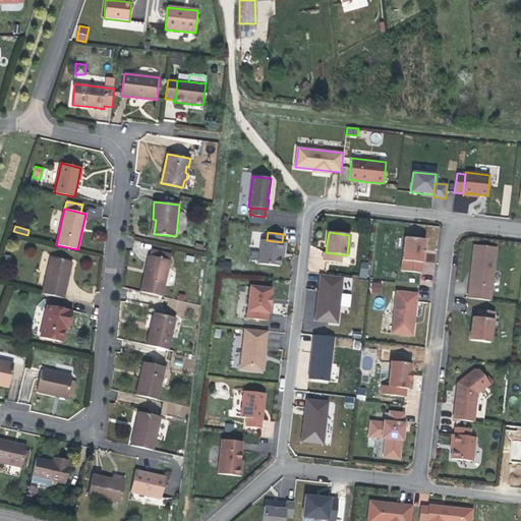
[(425,239),(405,237),(401,270),(421,273),(423,254),(425,239)]
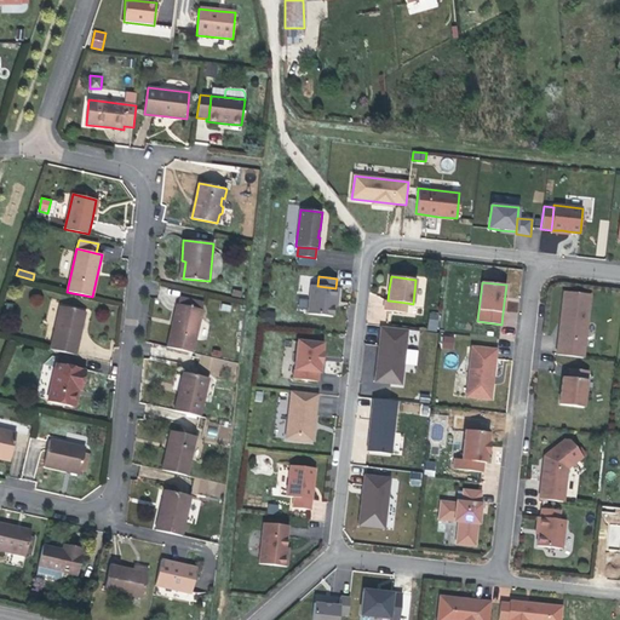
[(334,296),(336,288),(317,286),(311,285),(308,314),(333,316),(334,298),(334,296)]
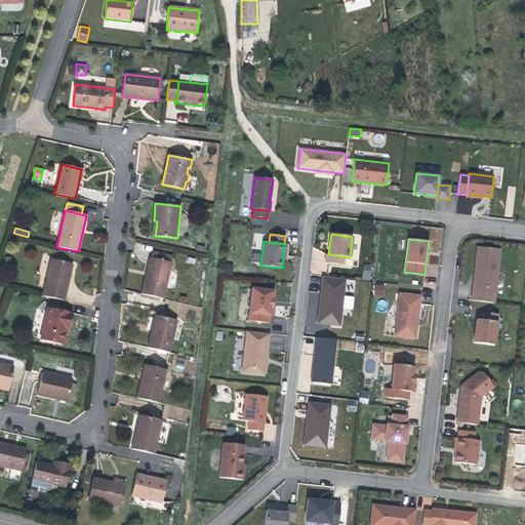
[(499,249),(477,247),(474,274),(476,274),(475,280),(474,290),(473,290),(471,300),(494,303),(499,249)]
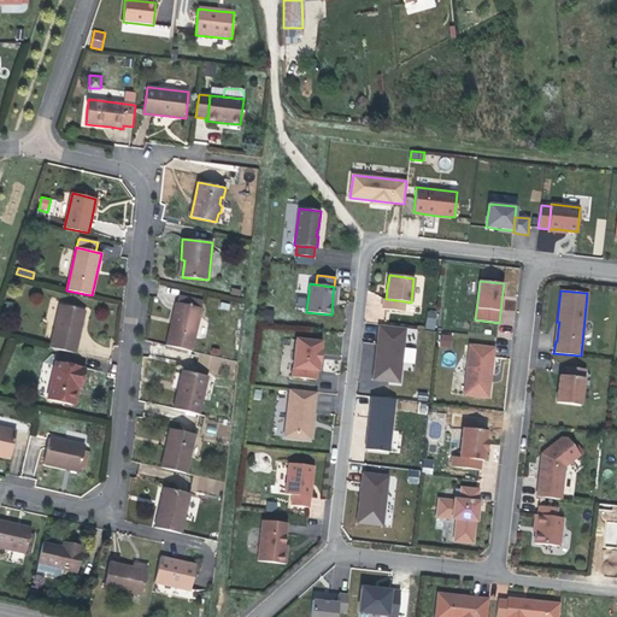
[(178,294),(177,303),(201,307),(203,300),(178,294)]
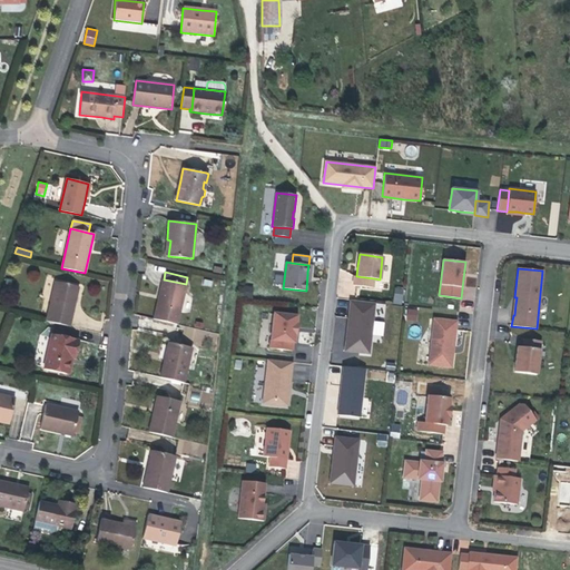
[(275,274),(273,284),(281,286),(283,275),(275,274)]
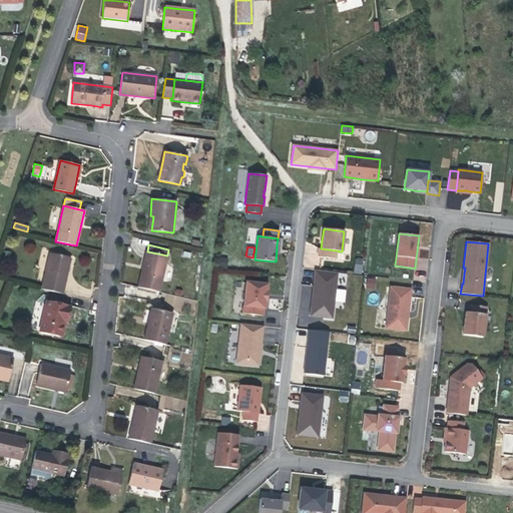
[(337,250),(321,248),(319,248),(318,257),(336,260),(337,250)]
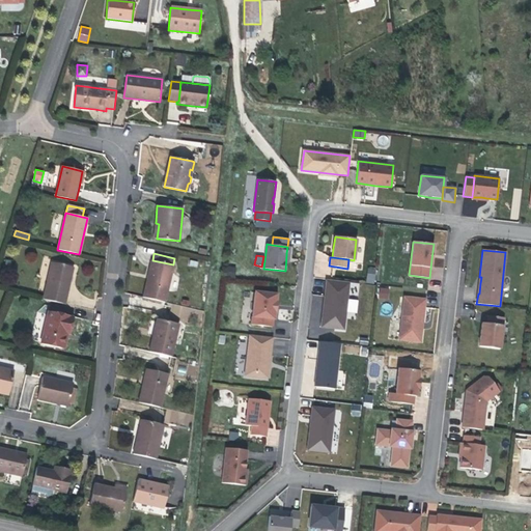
[(173,264),(152,260),(151,260),(148,274),(143,297),(165,302),(173,266),(173,264)]
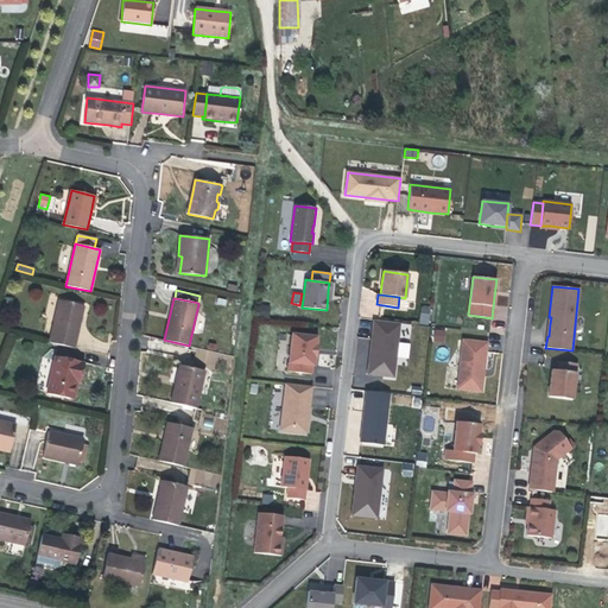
[(78,333),(84,306),(59,301),(50,342),(75,348),(78,333)]
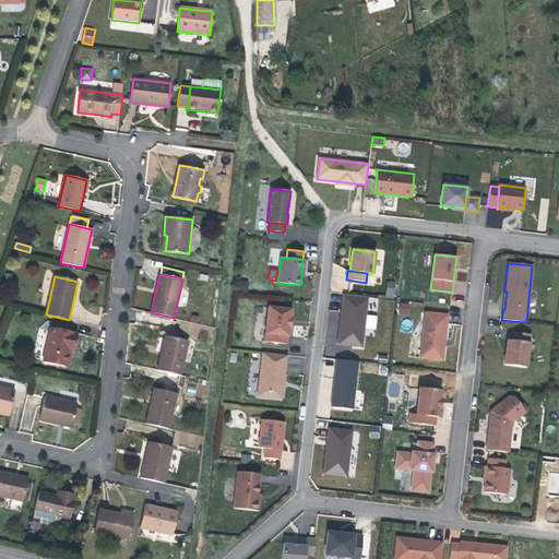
[(361,347),(367,297),(343,294),(341,313),(344,313),(341,335),(339,334),(337,344),(361,347)]
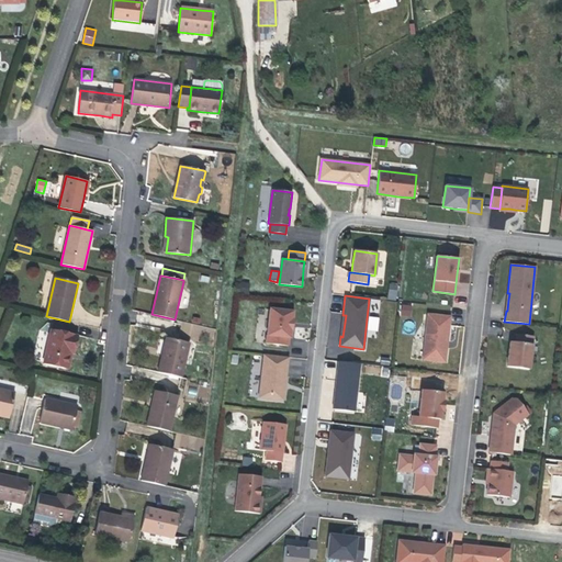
[(412,316),(412,305),(401,305),(401,316),(412,316)]
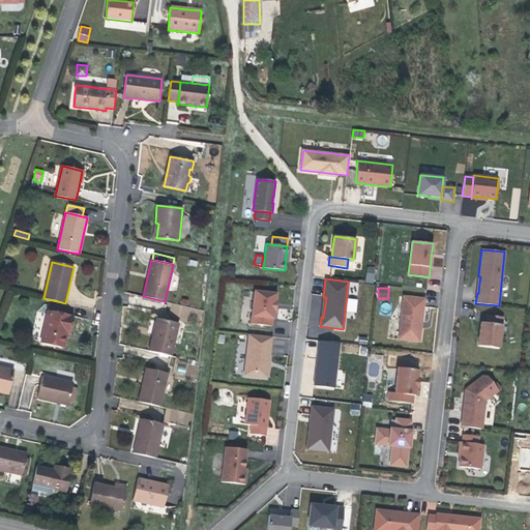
[(252,316),(272,319),(273,319),(274,312),(275,312),(276,306),(276,301),(275,301),(276,294),(255,291),(252,316)]
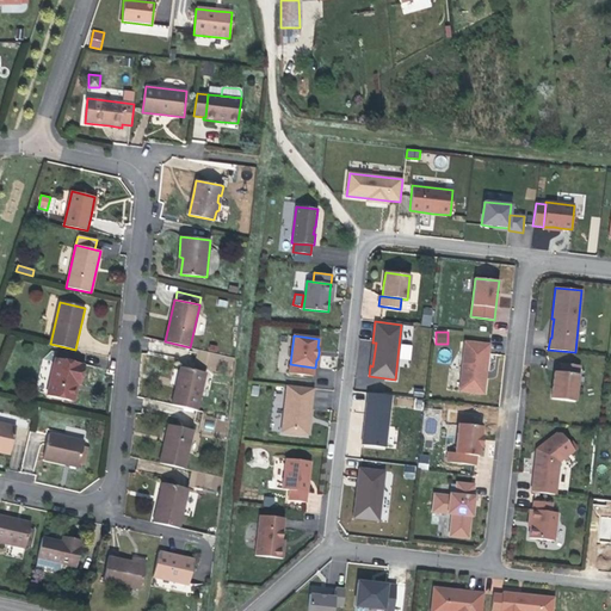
[(489,344),(464,341),(460,392),(485,395),(486,378),(483,378),(485,375),(485,370),(487,370),(489,344)]
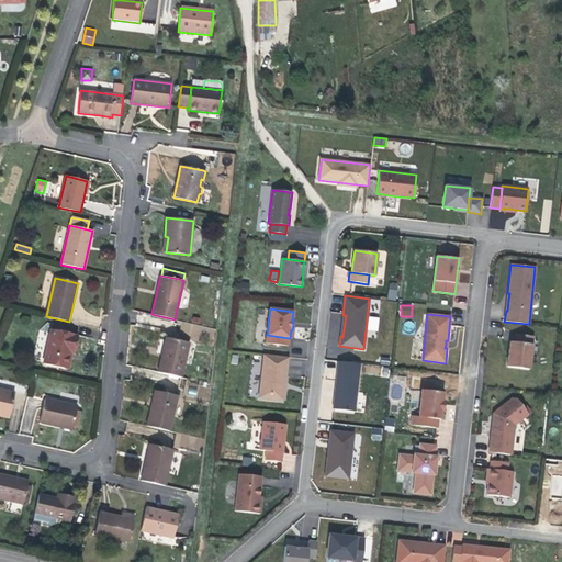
[(74,352),(77,336),(51,329),(43,364),(65,369),(68,353),(70,353),(74,355),(74,352)]
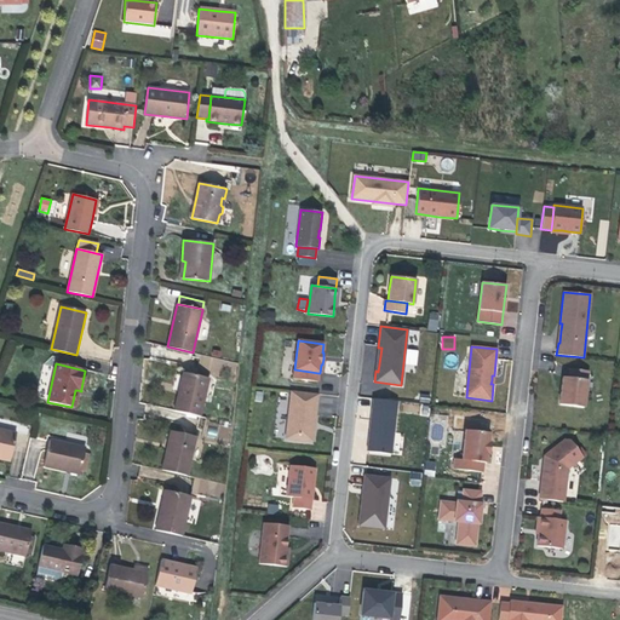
[(570,368),(569,378),(587,380),(589,371),(570,368)]
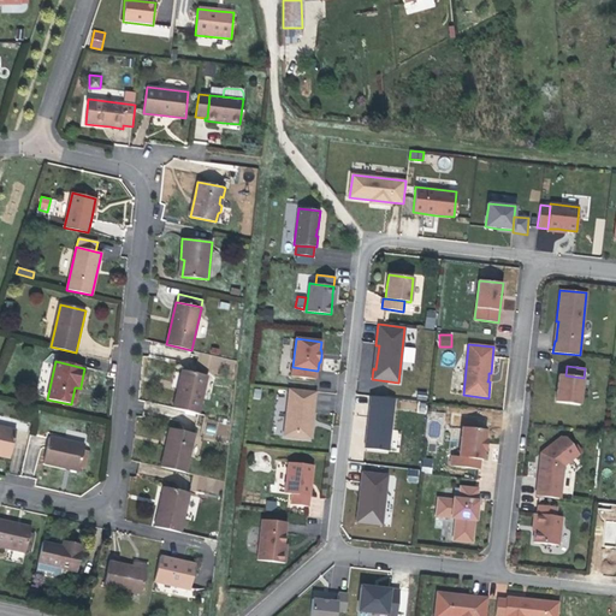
[(317,371),(292,367),(292,377),(315,379),(317,371)]
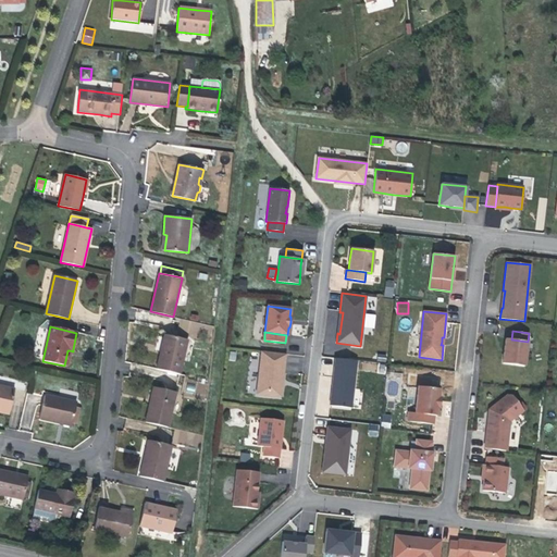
[(181,374),(188,339),(166,335),(163,348),(162,353),(160,351),(157,369),(181,374)]
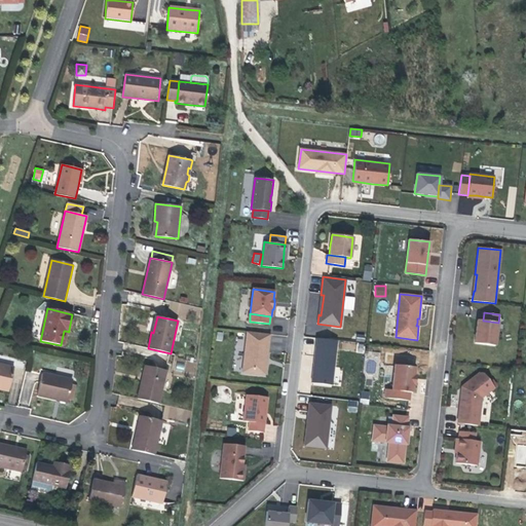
[(498,323),(483,321),(478,320),(476,330),(475,343),(495,346),(498,323)]
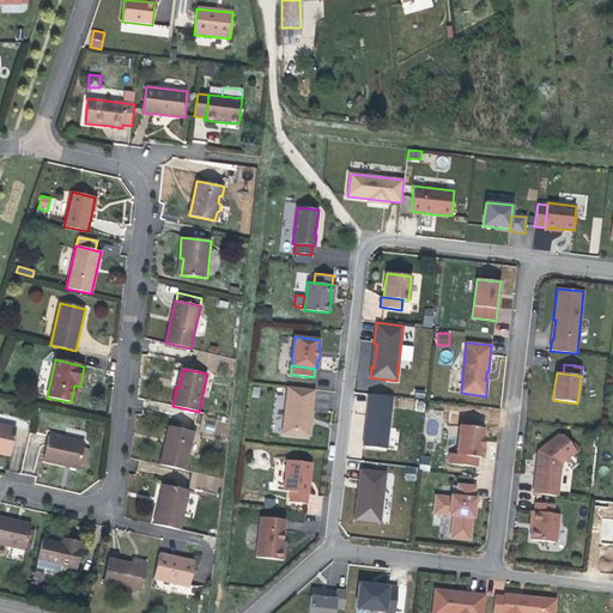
[(315,389),(289,387),(283,434),(309,436),(310,424),(308,423),(309,420),(309,418),(311,418),(315,389)]
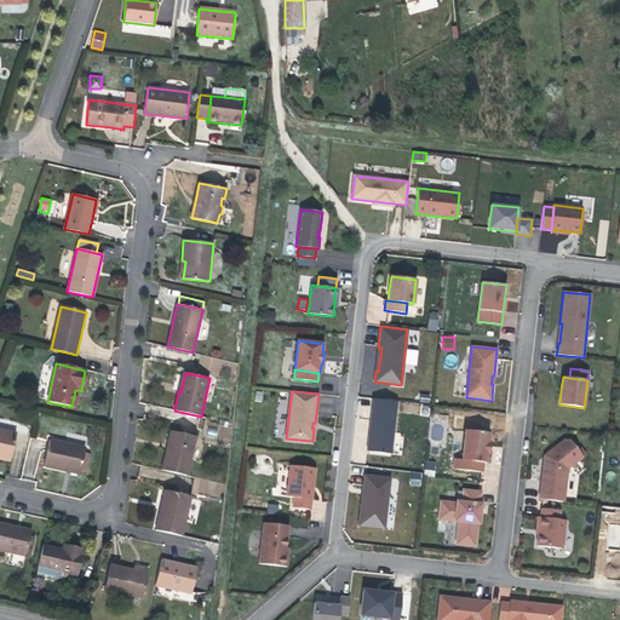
[(397,401),(373,399),(369,431),(371,431),(371,438),(368,438),(367,452),(391,454),(397,401)]
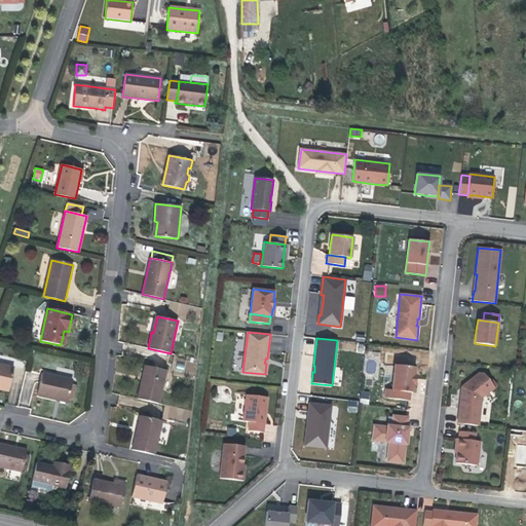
[(26,362),(15,360),(13,368),(24,370),(26,362)]
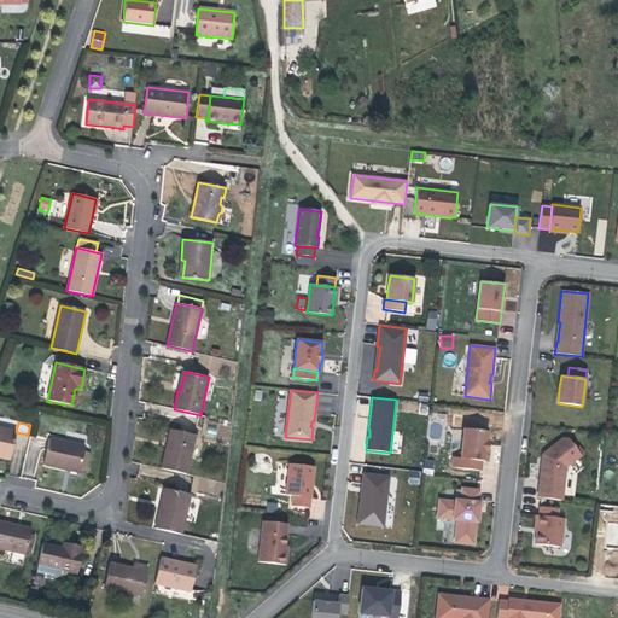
[(0,454),(10,456),(16,432),(0,427),(0,454)]
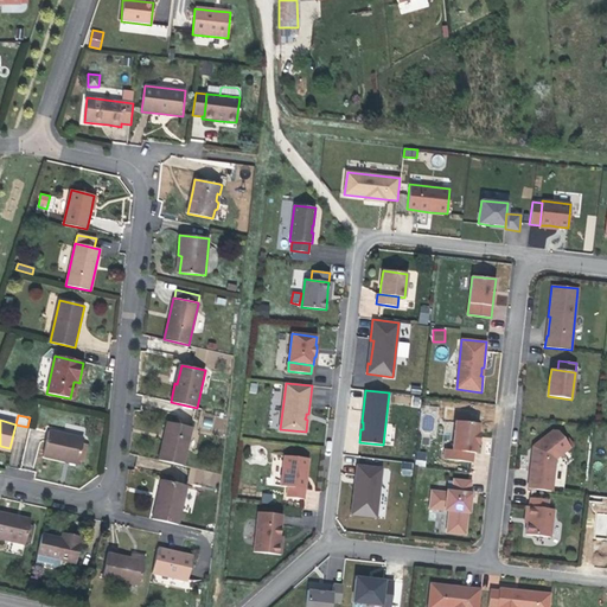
[(452,449),(473,453),(475,453),(477,443),(478,433),(479,423),(455,421),(452,449)]
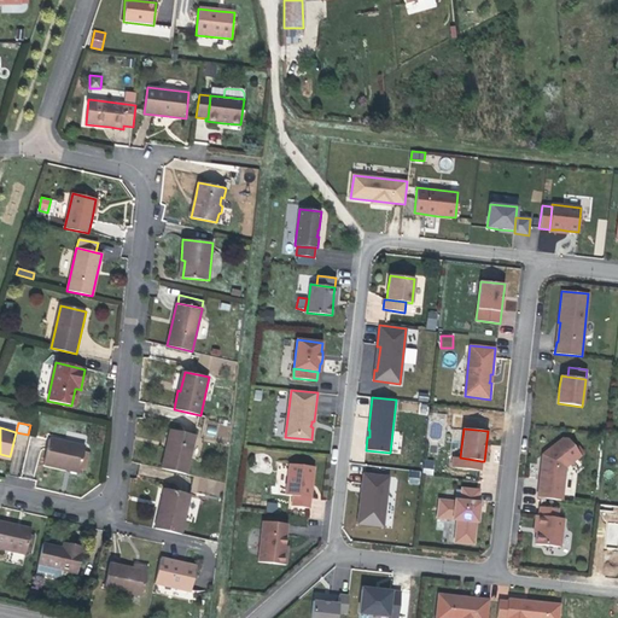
[(169,443),(162,468),(186,474),(196,436),(172,430),(169,443)]
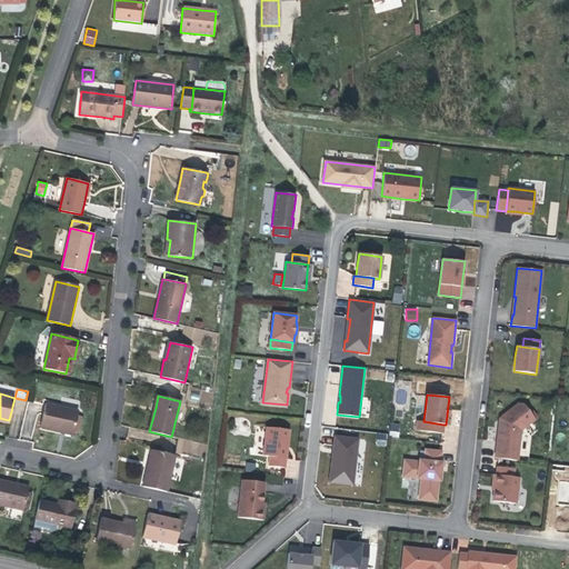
[(499,418),(501,420),(521,430),(535,419),(522,403),(519,402),(499,418)]
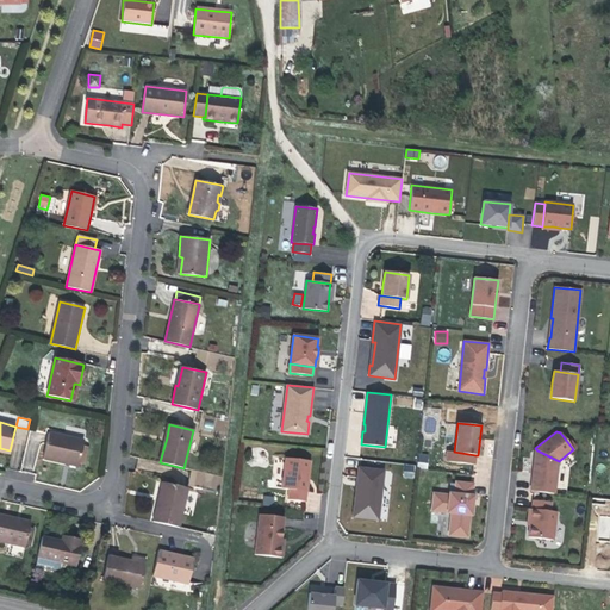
[(63,436),(49,433),(43,459),(69,465),(78,466),(79,464),(82,446),(83,443),(81,442),(80,440),(75,439),(72,441),(63,439),(63,436)]
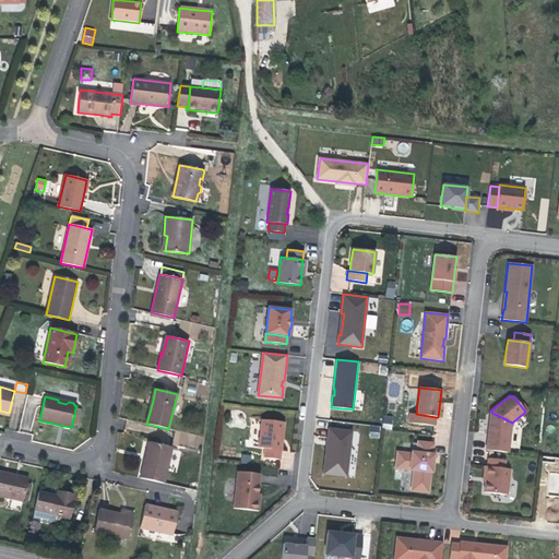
[(81,409),(75,408),(72,425),(76,426),(81,409)]
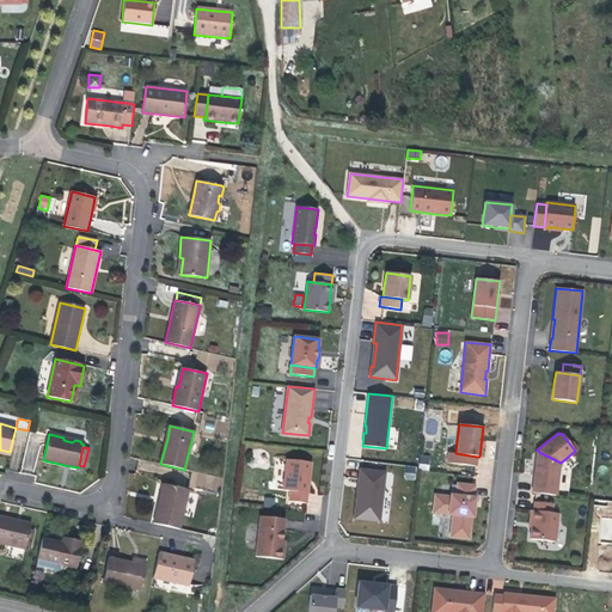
[(561,463),(539,452),(539,457),(538,460),(536,460),(532,493),(556,495),(561,463)]
